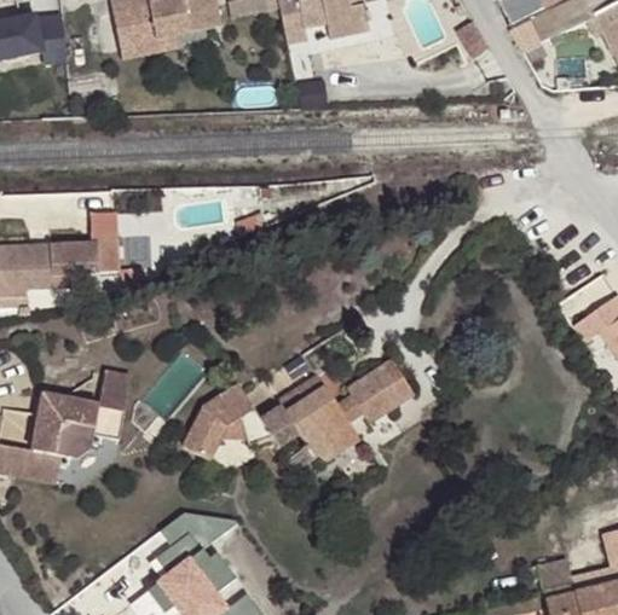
[(172,0),(163,1),(163,0),(115,0),(125,46),(182,35),(225,27),(220,0),(172,0)]
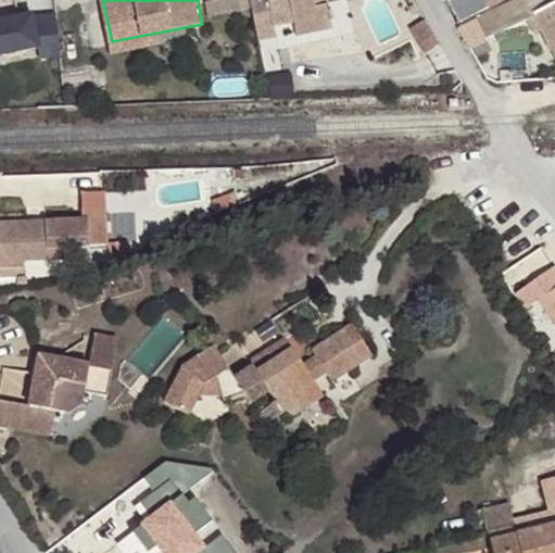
[(255,0),(263,36),(281,33),(279,23),(300,20),(302,33),(338,26),(336,21),(339,20),(338,9),(333,9),(332,1),(319,4),(318,0),(255,0)]
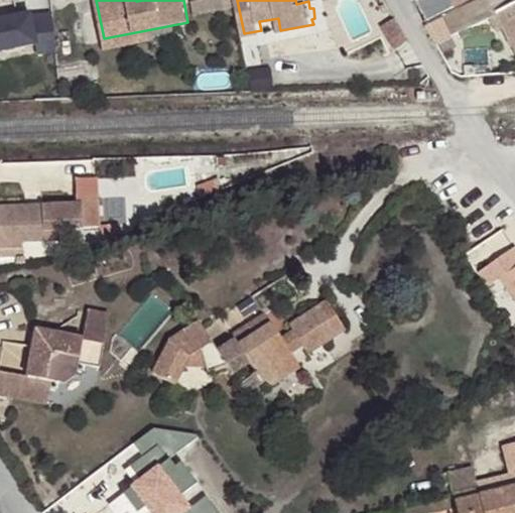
[(424,0),(430,13),(462,0),(424,0)]
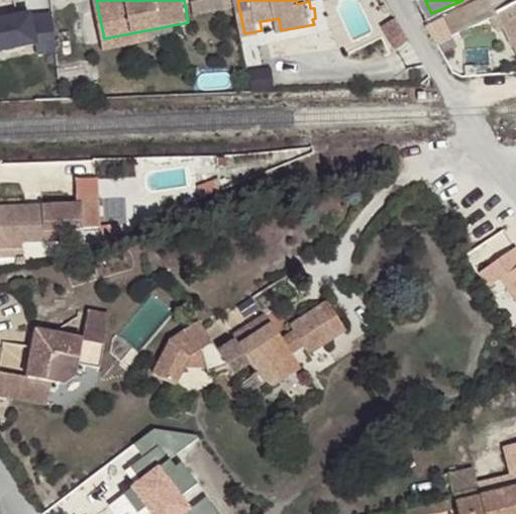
[(515,1),(510,4),(508,0),(477,0),(444,16),(454,34),(478,22),(474,14),(493,5),(497,12),(512,43),(515,41),(515,1)]
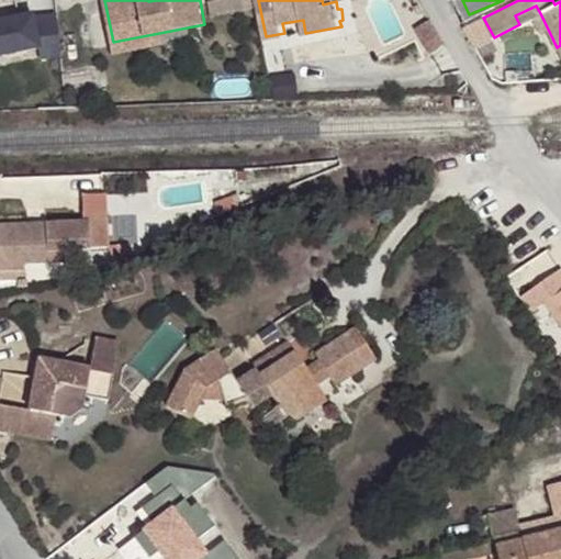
[(519,24),(540,13),(536,6),(515,15),(519,24)]
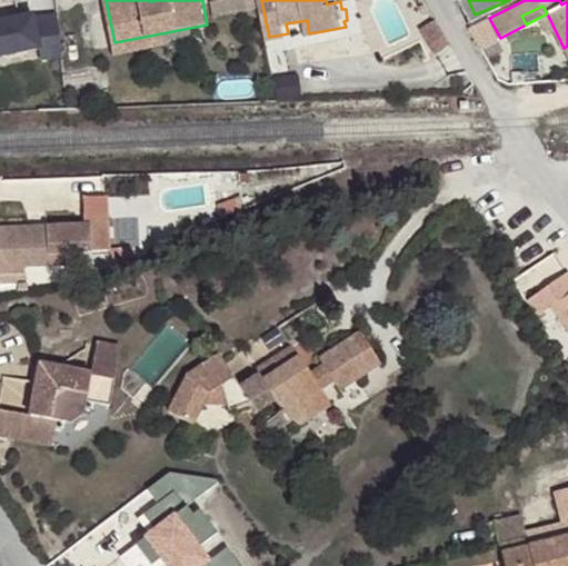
[(36,12),(0,20),(0,56),(43,45),(46,56),(68,52),(61,12),(37,17),(36,12)]
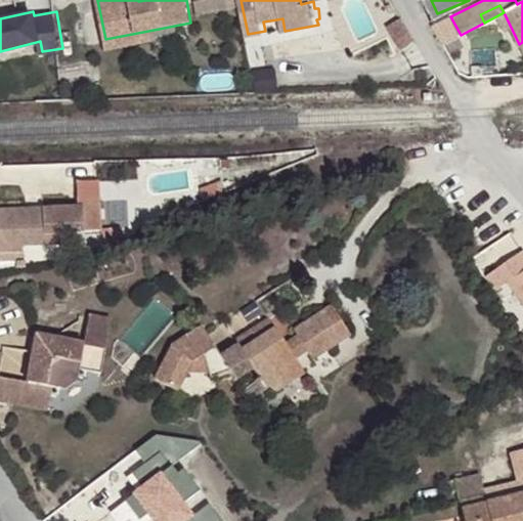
[(155,41),(154,30),(105,39),(107,51),(155,41)]
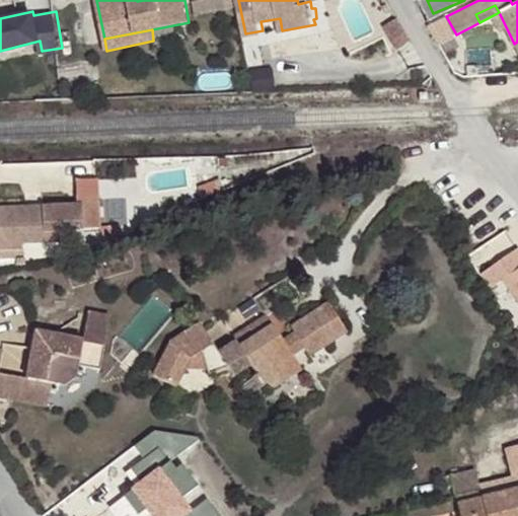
[(23,204),(0,204),(0,246),(21,246),(20,240),(62,237),(62,227),(82,226),(82,201),(40,203),(40,207),(23,207),(23,204)]
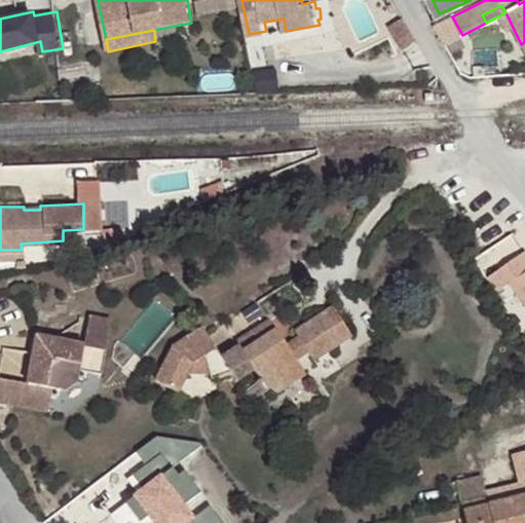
[(524,250),(486,276),(496,291),(512,281),(524,299),(524,250)]
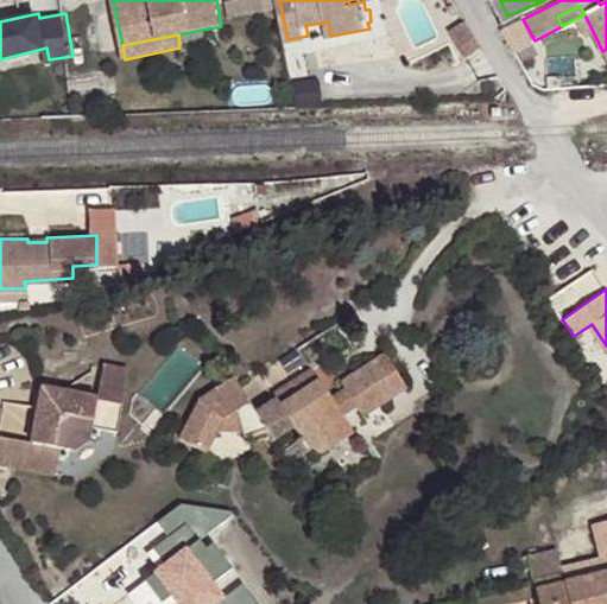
[(143,389),(166,409),(207,363),(184,343),(143,389)]
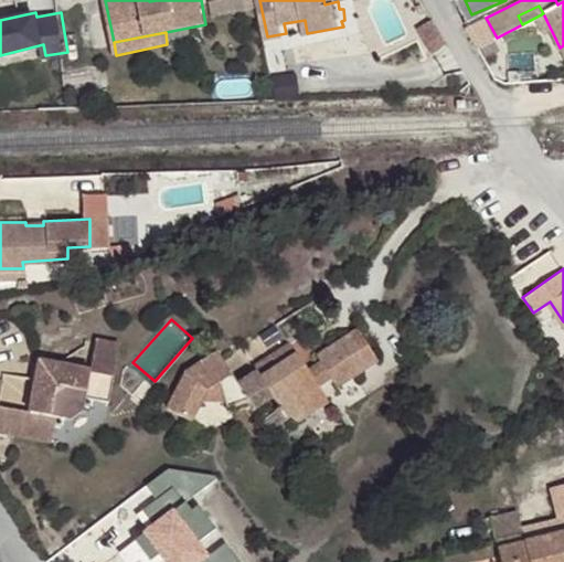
[(288,341),(268,354),(275,366),(259,374),(257,370),(237,382),(234,377),(232,373),(206,391),(201,401),(224,400),(227,406),(248,400),(254,410),(274,396),(293,425),(327,402),(317,386),(331,378),(337,385),(376,359),(357,328),(317,354),(319,360),(307,369),(288,341)]
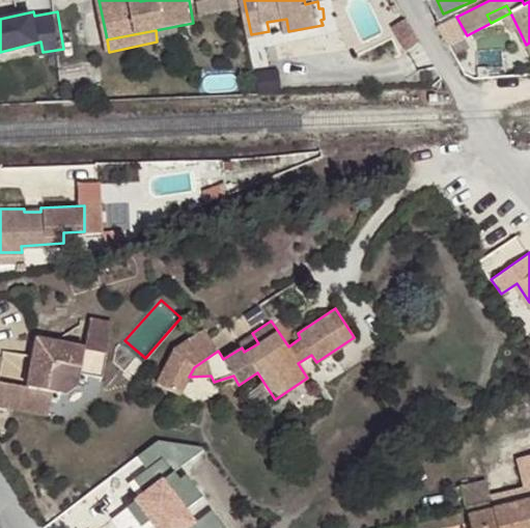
[(0,404),(46,415),(51,393),(58,395),(76,381),(77,373),(99,378),(110,325),(88,321),(82,349),(50,342),(31,354),(25,386),(0,381),(0,404)]
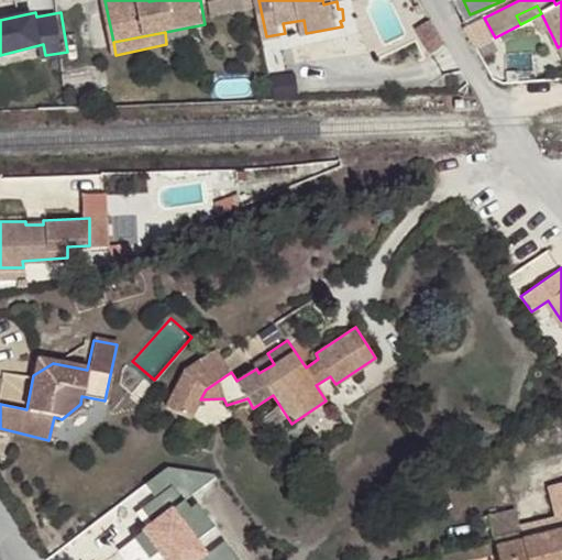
[(190,418),(200,399),(206,390),(231,372),(217,349),(186,369),(166,406),(190,418)]
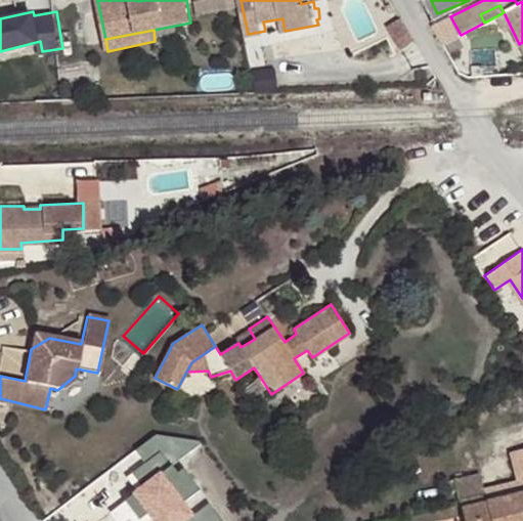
[(255,339),(249,329),(217,349),(220,354),(238,343),(241,347),(255,339)]
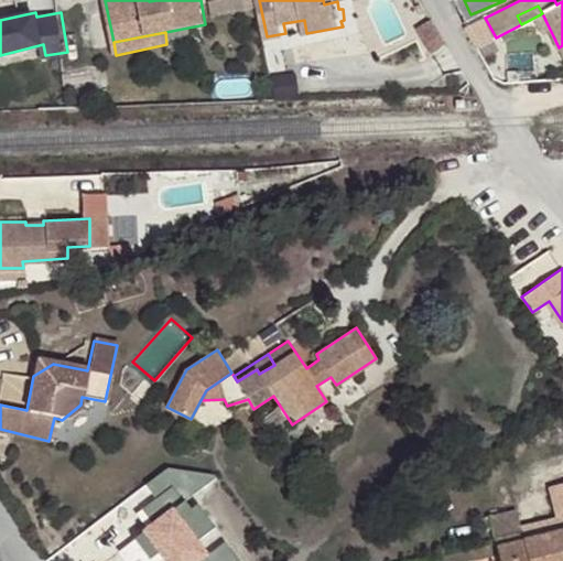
[(53,364),(36,360),(33,376),(53,364)]
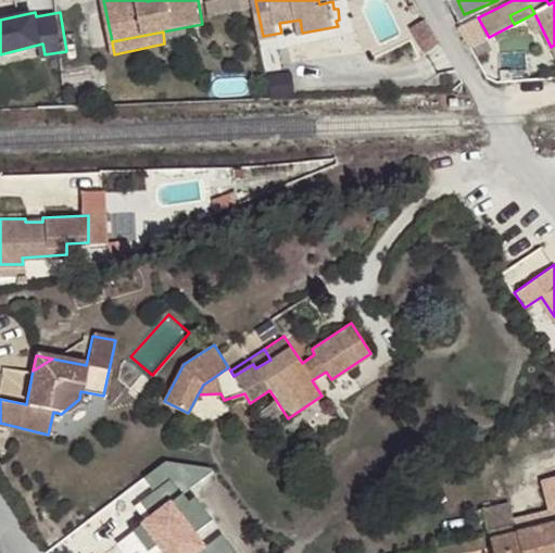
[(153,516),(136,530),(148,547),(158,539),(167,552),(190,552),(192,552),(232,552),(235,552),(222,533),(217,537),(207,523),(235,502),(217,480),(194,498),(187,488),(211,469),(207,465),(163,460),(142,475),(153,489),(140,499),(153,516)]
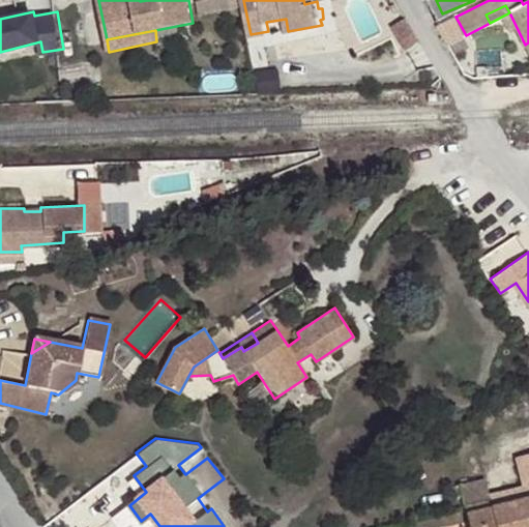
[(489,493),(490,499),(492,506),(528,497),(528,452),(516,457),(520,485),(489,493)]
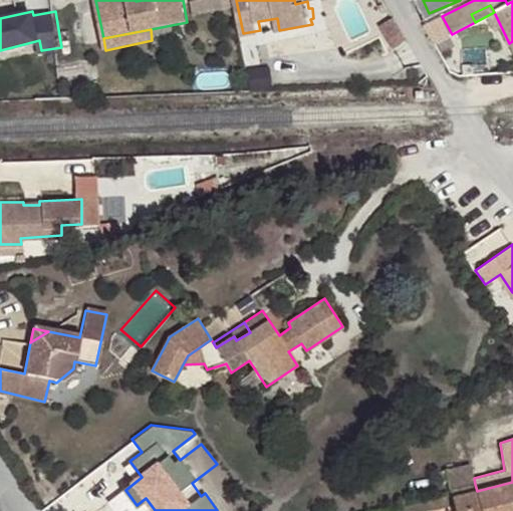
[(512,482),(477,491),(475,484),(451,490),(456,510),(512,510),(512,482)]
